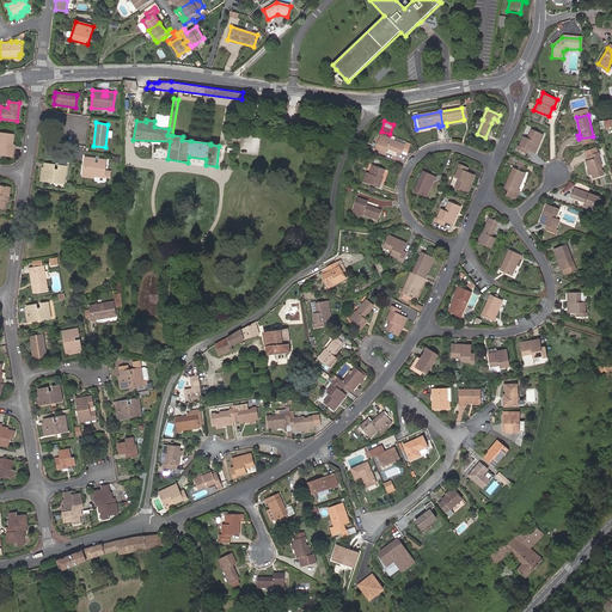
[(543,134),(531,129),(527,139),(524,136),(519,146),(518,145),(515,150),(525,153),(526,150),(534,152),(543,134)]
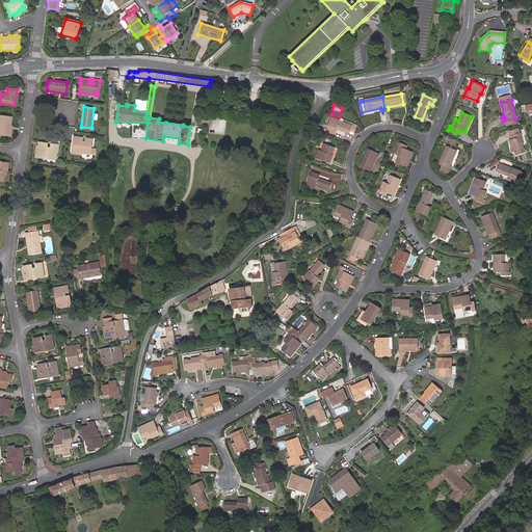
[(0,134),(10,135),(11,120),(12,116),(0,114),(0,134)]
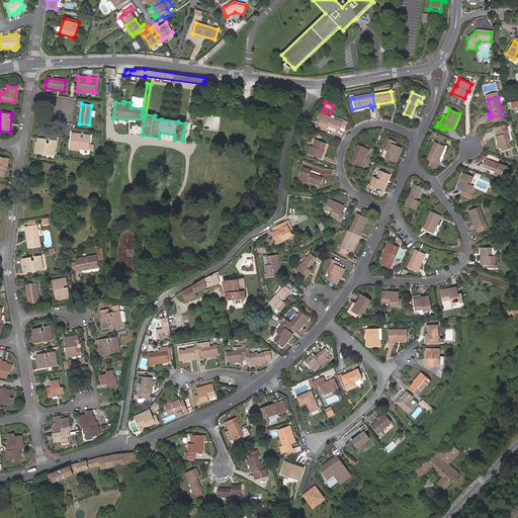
[(323,123),(328,124),(340,130),(340,126),(344,127),(346,121),(343,119),(343,118),(334,115),(333,118),(330,117),(330,116),(321,113),(318,125),(322,126),(323,123)]
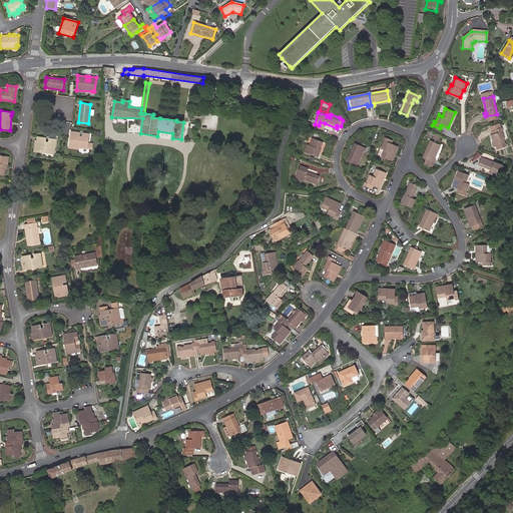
[(503,132),(502,128),(492,132),(493,135),(491,136),(492,139),(494,139),(495,142),(494,143),(492,143),(494,148),(496,147),(497,150),(506,147),(502,132),(503,132)]
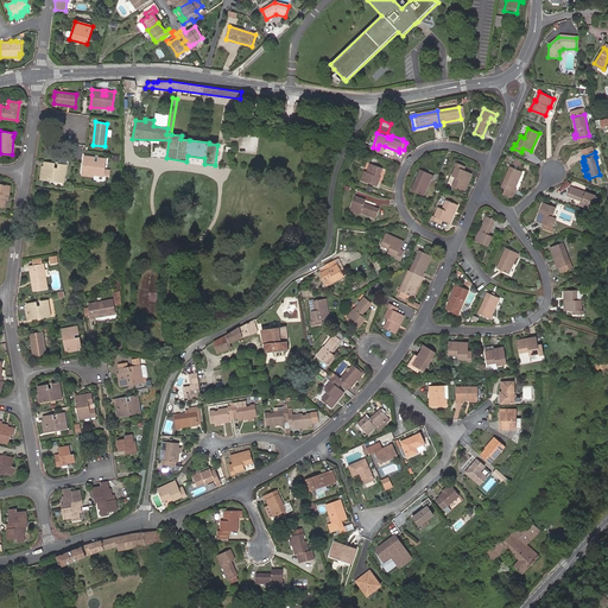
[(84,156),(83,166),(82,172),(94,173),(105,175),(105,168),(106,158),(84,156)]
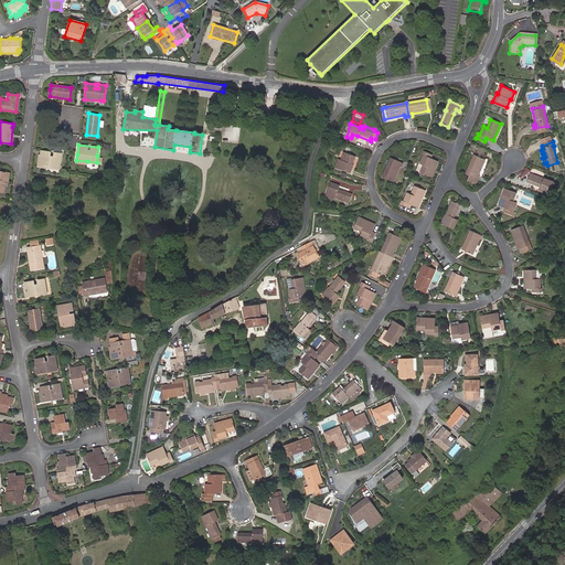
[(483,155),(487,149),(479,146),(477,150),(477,152),(478,152),(477,156),(480,157),(481,153),(483,155)]
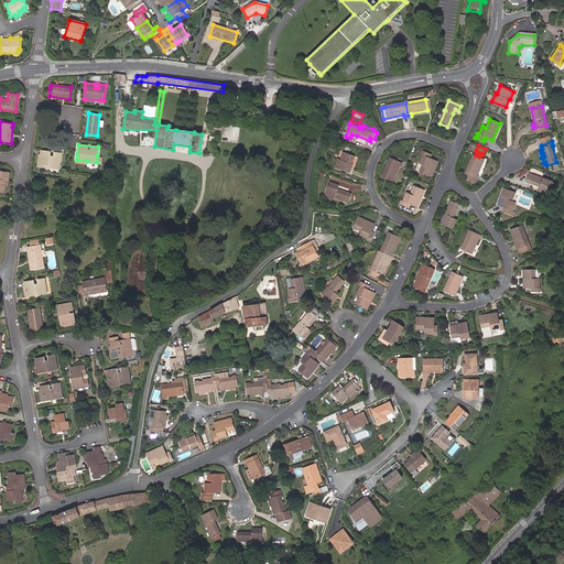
[(60,169),(61,158),(61,153),(54,152),(54,156),(50,155),(50,151),(41,150),(41,154),(39,166),(45,166),(60,169)]
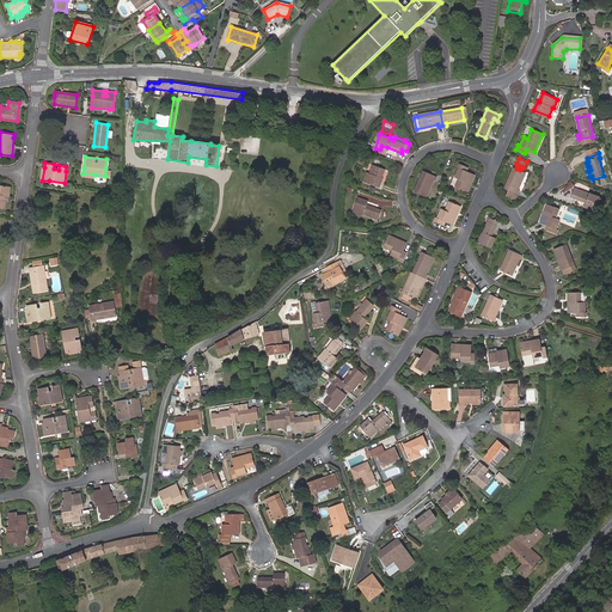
[(475,173),(466,170),(467,167),(459,164),(458,167),(459,167),(454,177),(459,179),(456,188),(466,193),(475,173)]
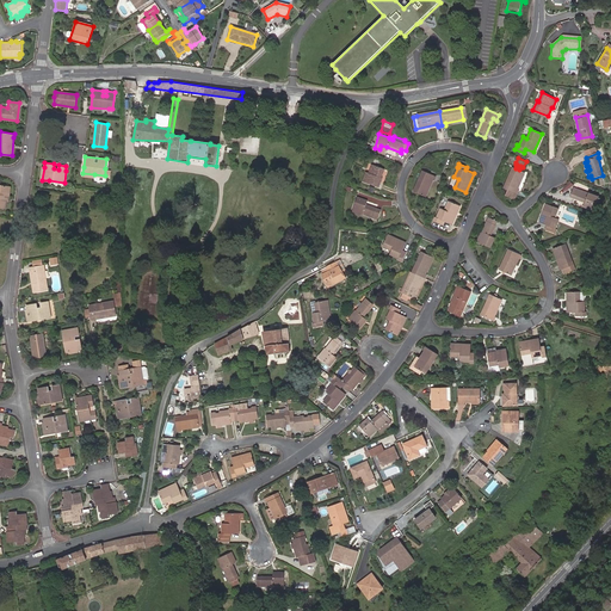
[(383,168),(372,165),(369,172),(366,172),(363,181),(378,186),(382,177),(381,177),(383,168)]
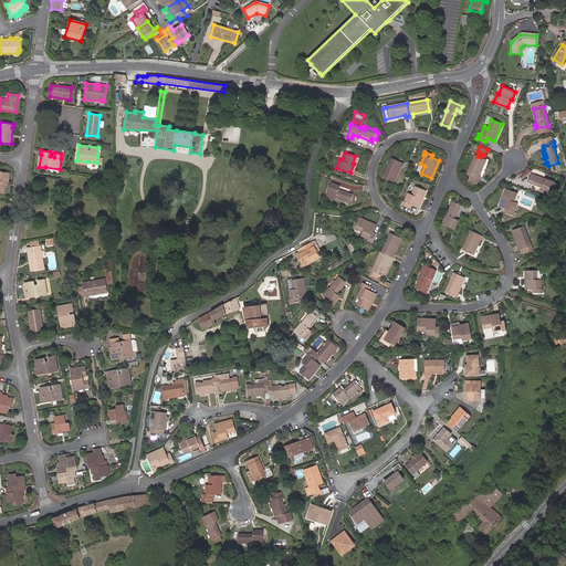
[(479,175),(485,158),(474,154),(467,174),(472,176),(470,180),(475,182),(478,178),(479,178),(481,175),(479,175)]
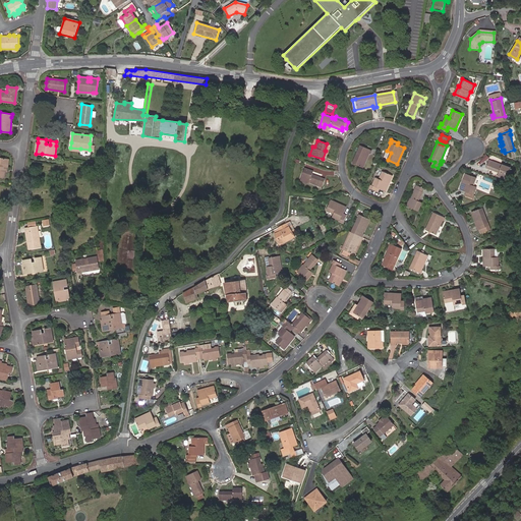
[(371,151),(360,146),(352,163),(362,168),(368,153),(370,154),(371,151)]
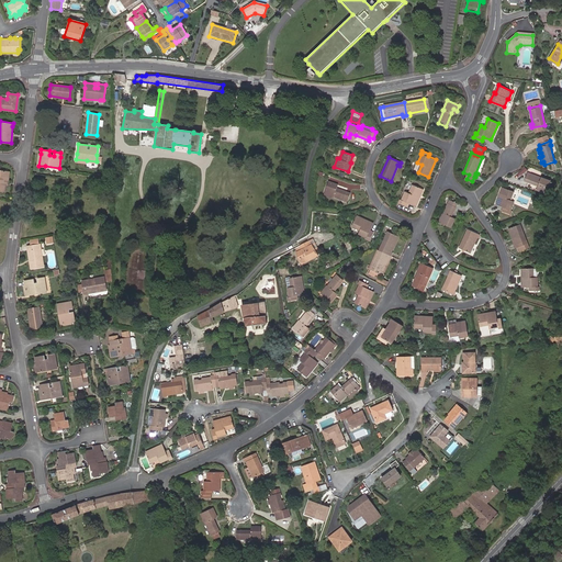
[(542,189),(540,192),(546,194),(550,181),(540,178),(540,179),(527,173),(524,181),(538,187),(542,189)]
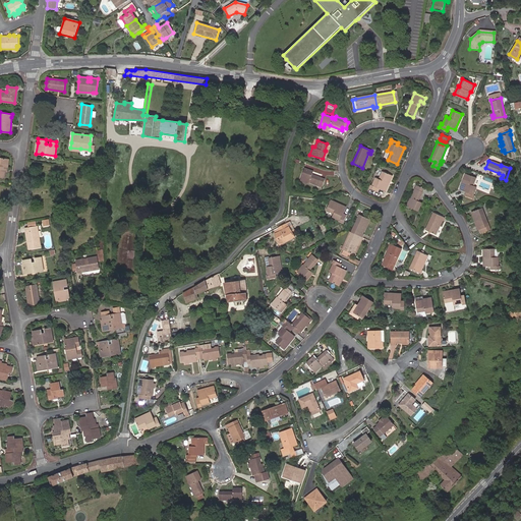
[(307,173),(308,170),(303,168),(299,180),(308,183),(309,181),(322,186),(324,179),(311,175),(307,173)]
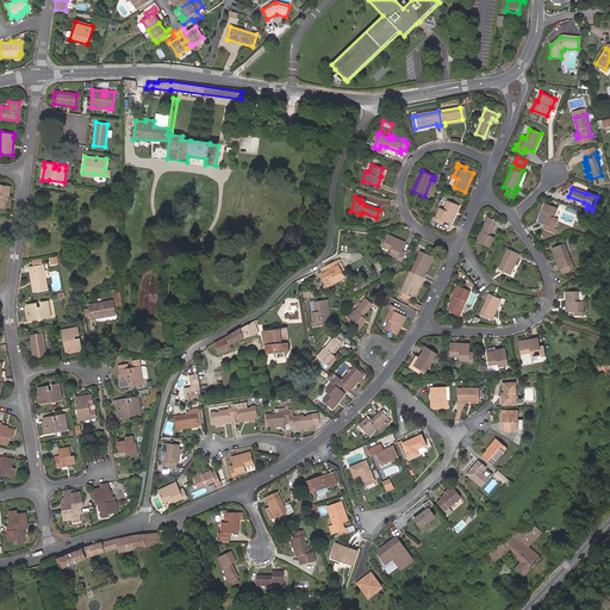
[(459,205),(448,200),(444,210),(440,209),(436,218),(435,218),(434,221),(442,225),(443,222),(452,224),(459,205)]
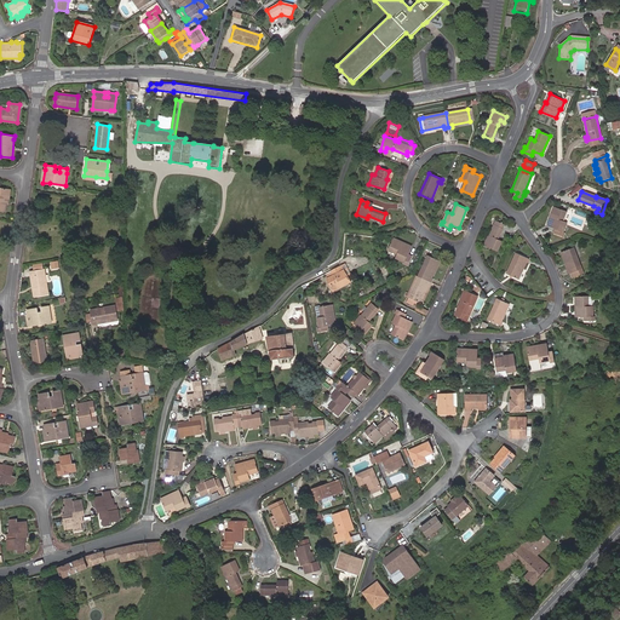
[(564,212),(554,207),(546,225),(555,229),(554,234),(562,236),(563,233),(562,231),(566,222),(562,220),(564,212)]
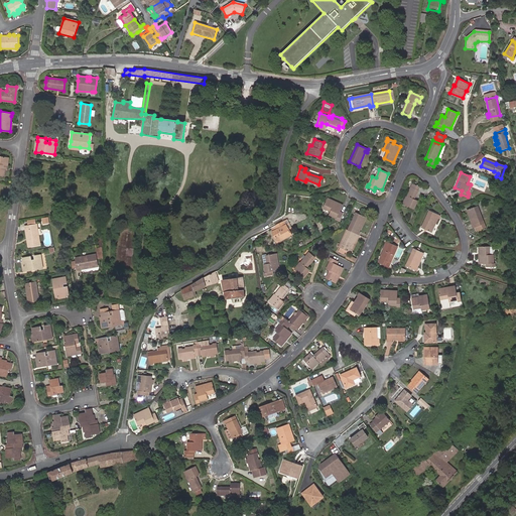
[(413,203),(414,200),(420,186),(413,184),(408,197),(407,196),(403,204),(414,209),(416,205),(413,203)]
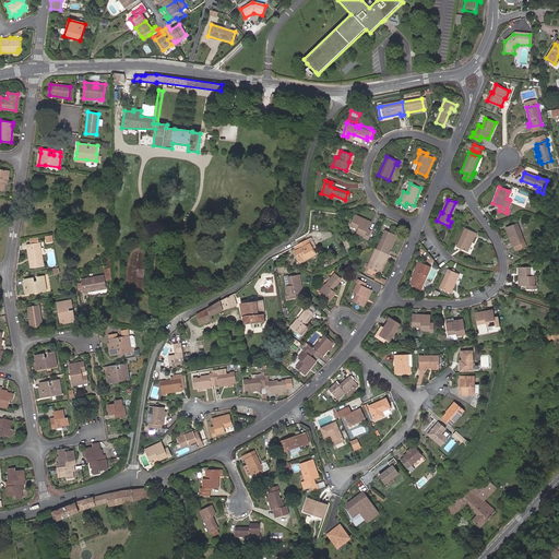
[(370,222),(354,214),(349,225),(357,228),(356,233),(365,236),(364,237),(367,239),(371,230),(368,229),(370,222)]
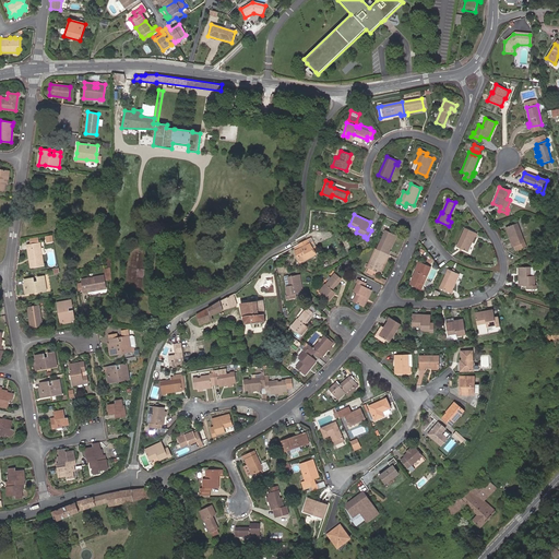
[(506,227),(511,242),(509,244),(511,247),(514,246),(515,249),(524,246),(523,242),(515,223),(506,227)]
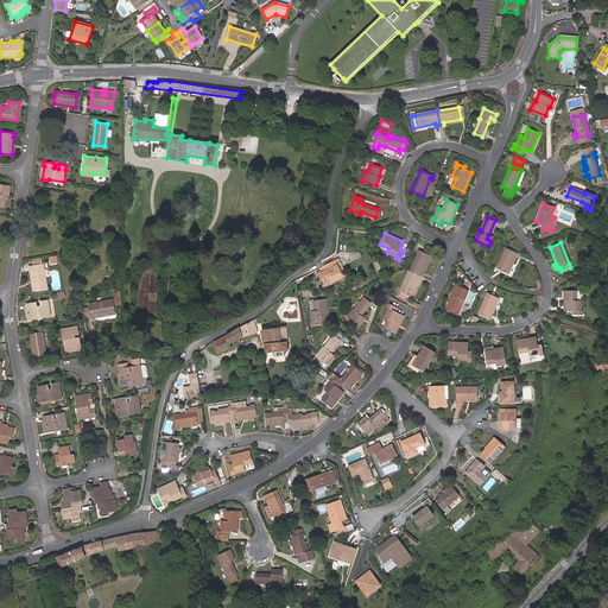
[(519,254),(505,248),(496,268),(508,273),(515,257),(517,258),(519,254)]
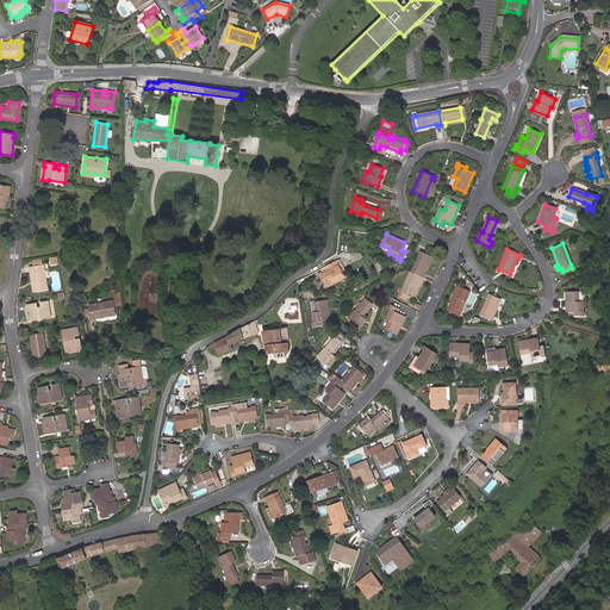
[(411,272),(425,278),(427,274),(424,273),(431,256),(421,251),(411,272)]
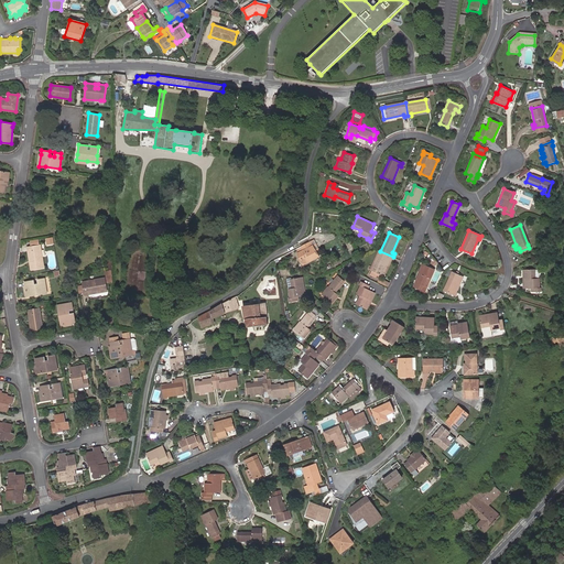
[(311,241),(296,249),(299,253),(297,253),(303,264),(318,257),(315,250),(311,241)]
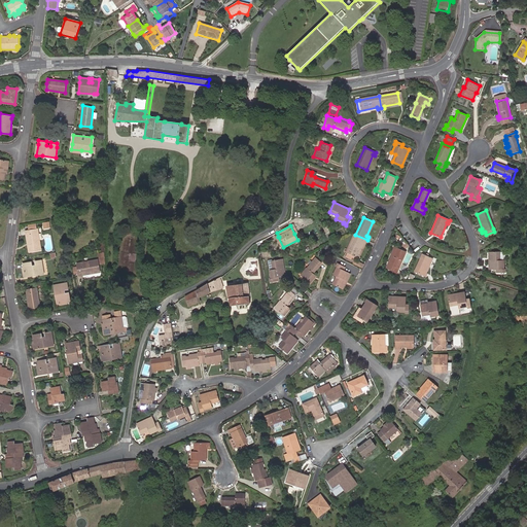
[(29,244),(28,244),(29,249),(41,247),(37,226),(26,230),(29,244)]
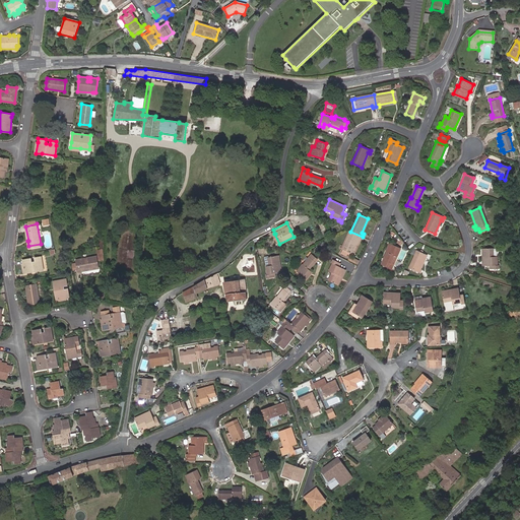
[(361,241),(363,237),(350,232),(343,249),(341,253),(346,256),(347,254),(350,255),(351,256),(352,253),(359,240),(361,241)]
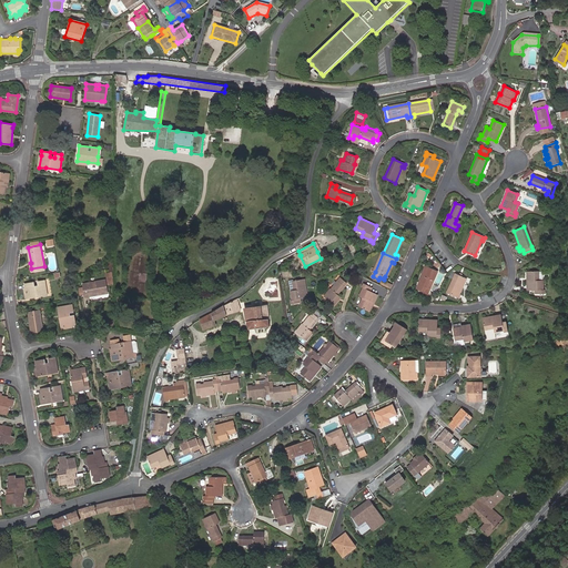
[(432,274),(435,276),(437,271),(425,265),(421,275),(422,275),(416,288),(423,292),(425,290),(427,291),(433,281),(429,279),(432,274)]
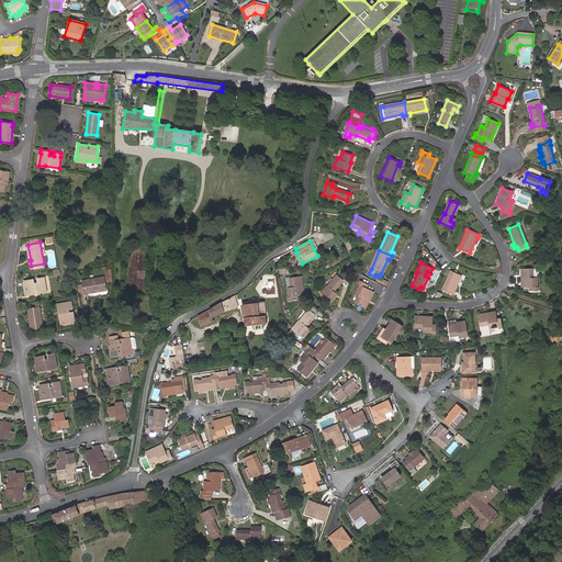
[(532,268),(520,268),(521,287),(529,287),(529,290),(538,290),(538,287),(536,287),(536,277),(536,268),(532,268)]
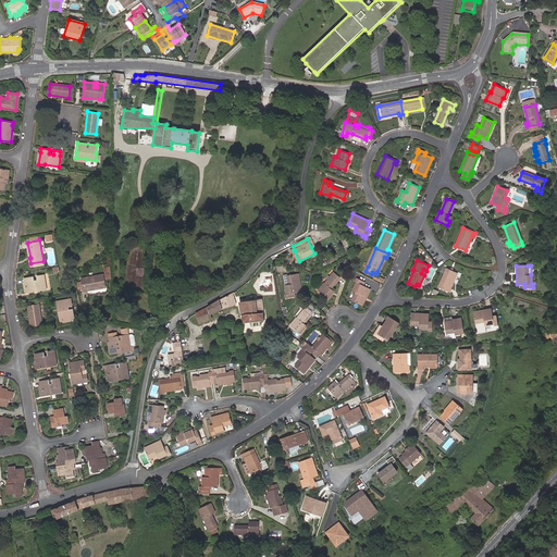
[(457,273),(447,269),(438,287),(450,293),(452,289),(450,288),(457,273)]
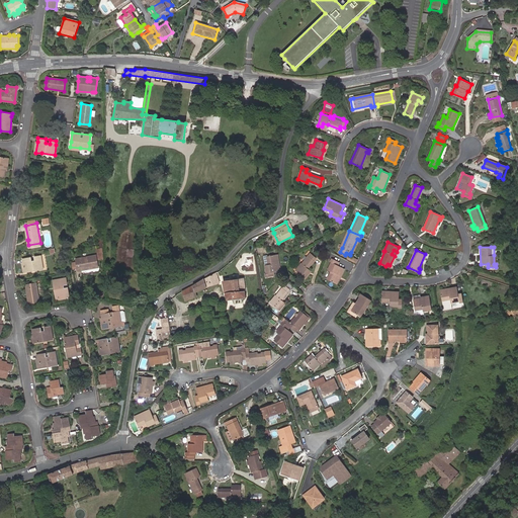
[(92,265),(92,266),(98,265),(96,253),(76,257),(76,260),(78,267),(92,265)]
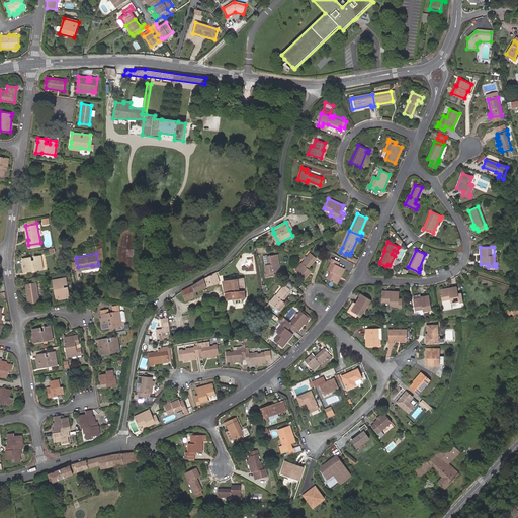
[(23,260),(25,270),(44,267),(41,254),(34,255),(35,258),(31,259),(31,255),(22,257),(23,260)]
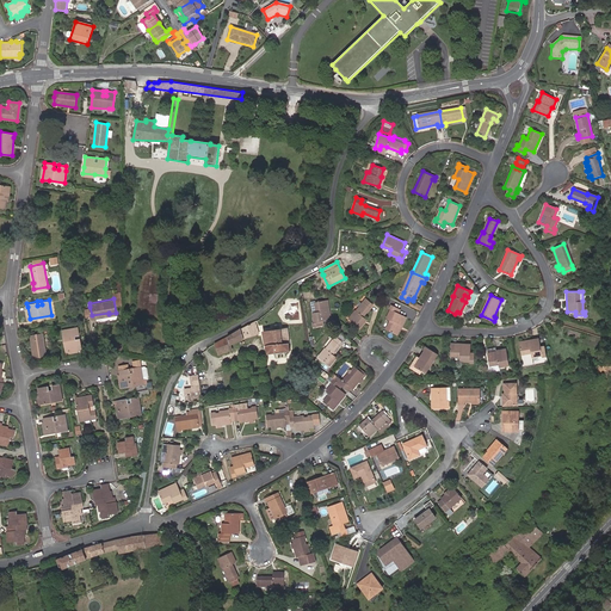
[(360,321),(363,318),(374,304),(366,300),(356,312),(355,310),(349,319),(359,328),(363,323),(360,321)]
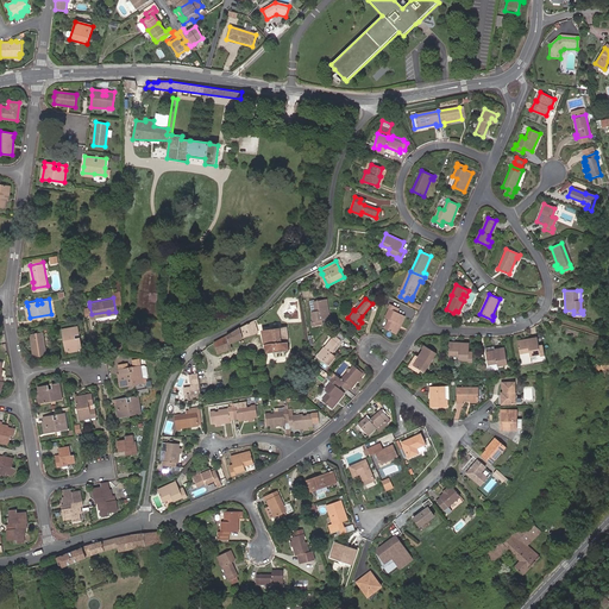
[(331,319),(327,300),(315,301),(316,311),(312,311),(314,321),(312,321),(313,326),(322,325),(322,320),(331,319)]
